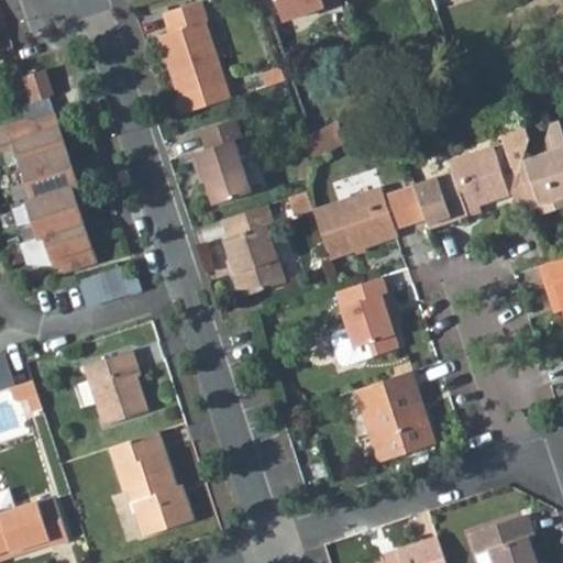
[(206,17),(200,0),(188,0),(158,9),(165,30),(154,33),(174,94),(180,114),(230,99),(222,78),(203,18),(206,17)]
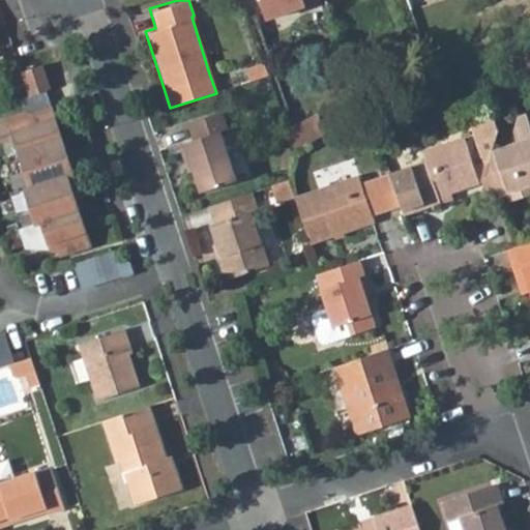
[(258,0),(265,21),(319,2),(318,0),(258,0)]
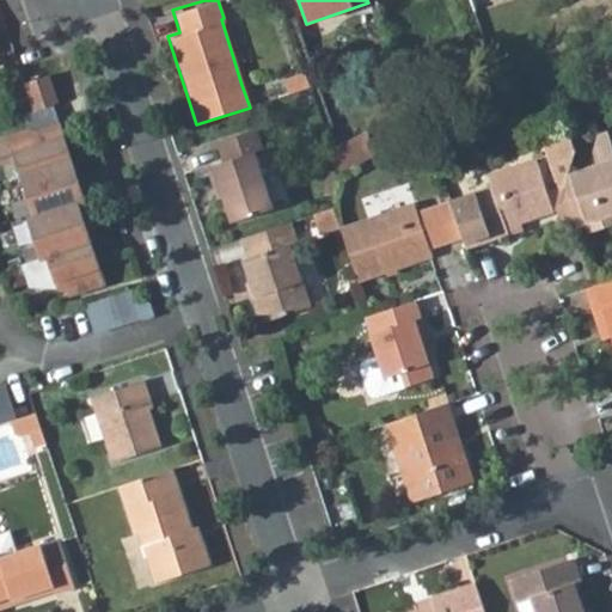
[(289,95),(310,87),(304,74),(286,80),(289,95)]
